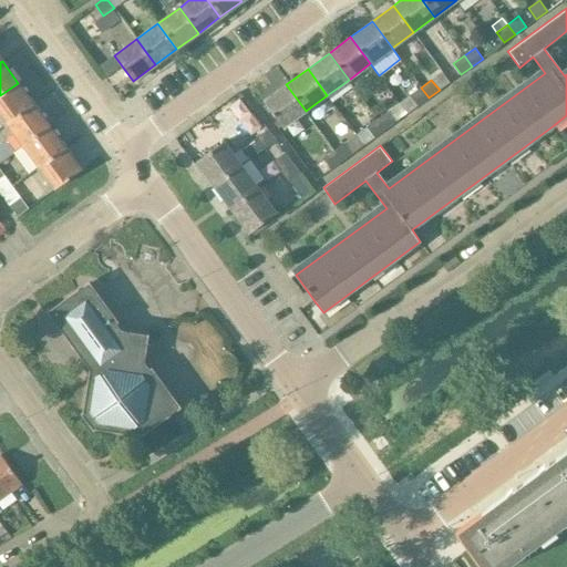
[(0,113),(8,124),(34,104),(18,83),(0,95),(0,113)]
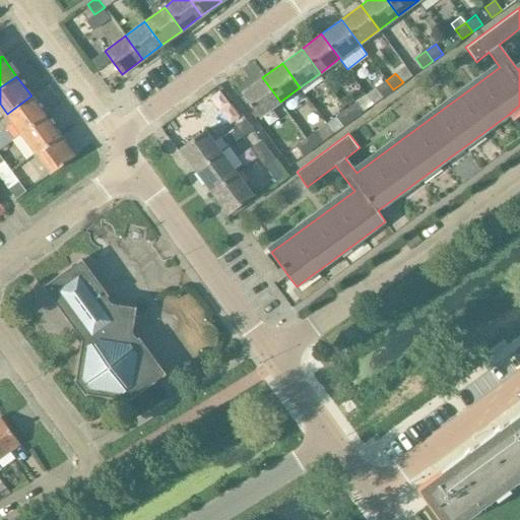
[(260,117),(280,102),(262,77),(242,92),(260,117)]
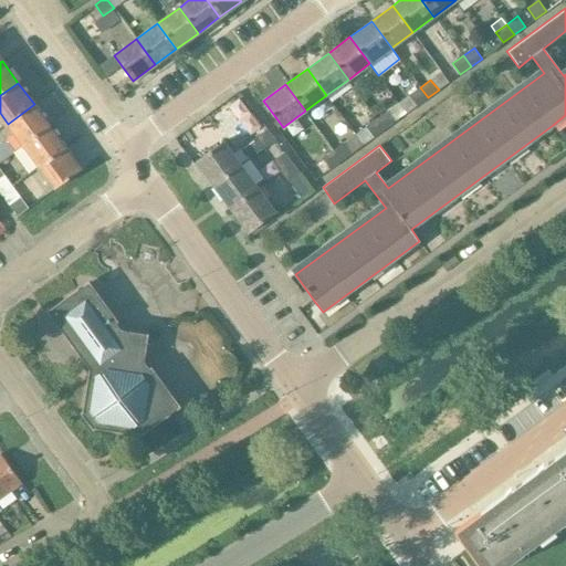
[(417,105),(428,97),(420,87),(409,95),(417,105)]
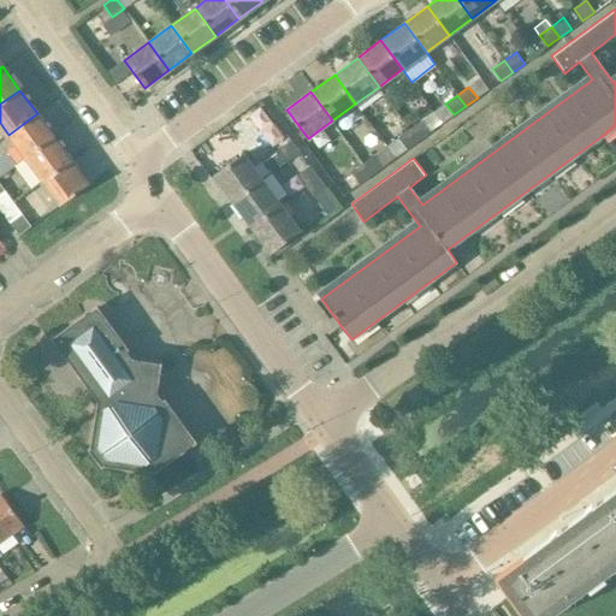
[(25,158),(54,137),(37,113),(9,135),(25,158)]
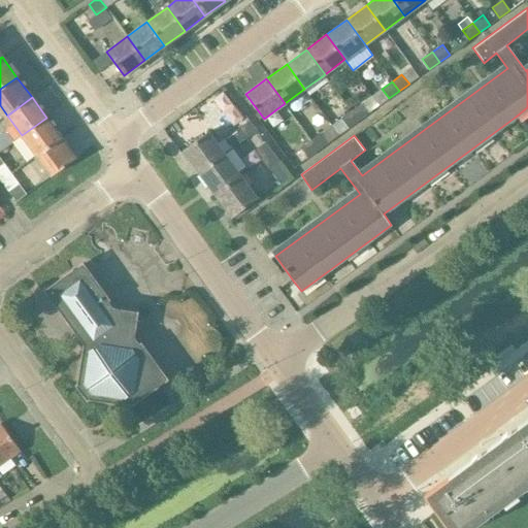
[(352,110),(359,121),(369,113),(362,103),(352,110)]
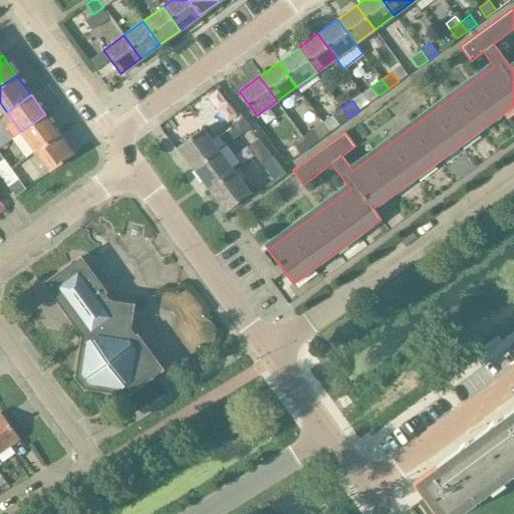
[(339,124),(349,117),(342,107),(332,114),(339,124)]
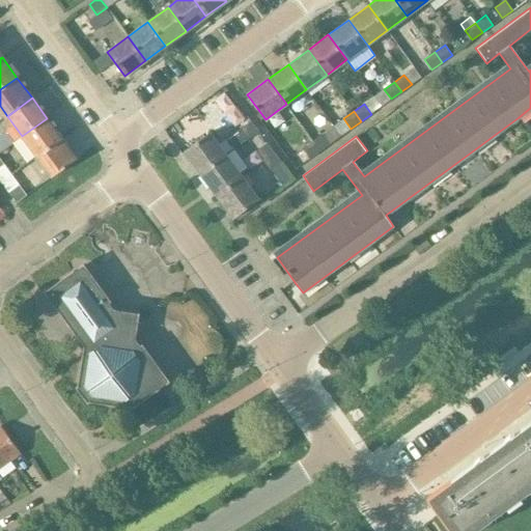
[(36,157),(61,138),(47,118),(22,136),(36,157)]
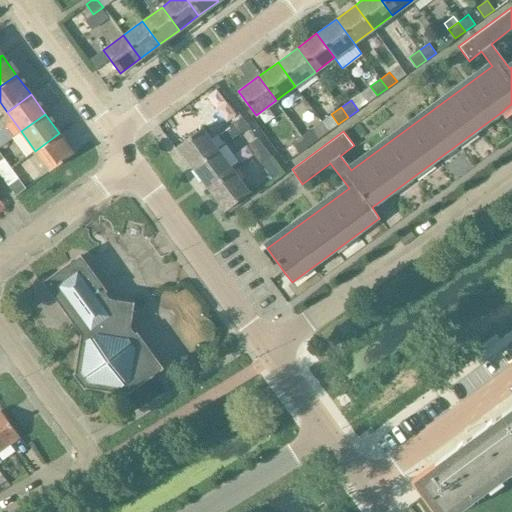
[(249,126),(242,117),(219,133),(227,143),(249,126)]
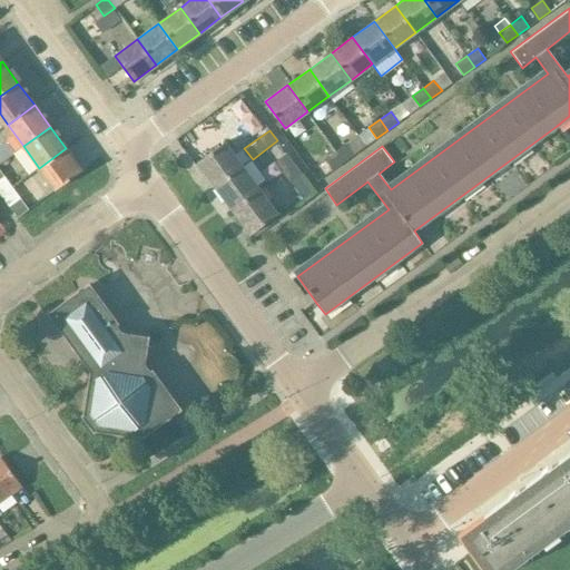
[(197,163),(215,186),(243,166),(225,141),(197,163)]
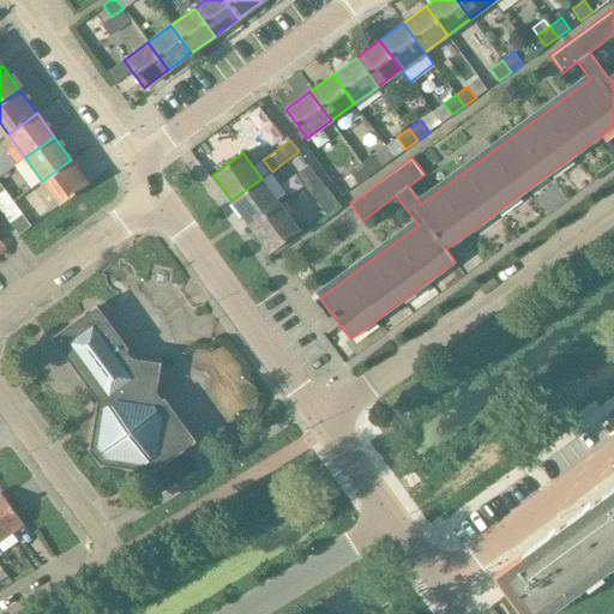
[(362,163),(371,175),(383,167),(373,155),(362,163)]
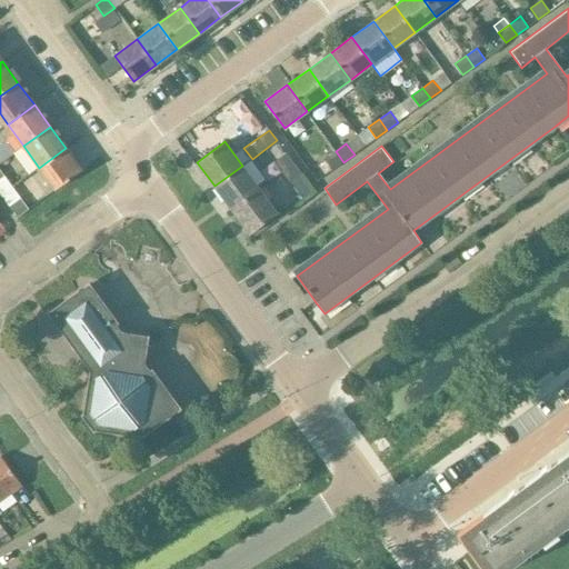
[(66,148),(39,168),(56,190),(82,170),(66,148)]
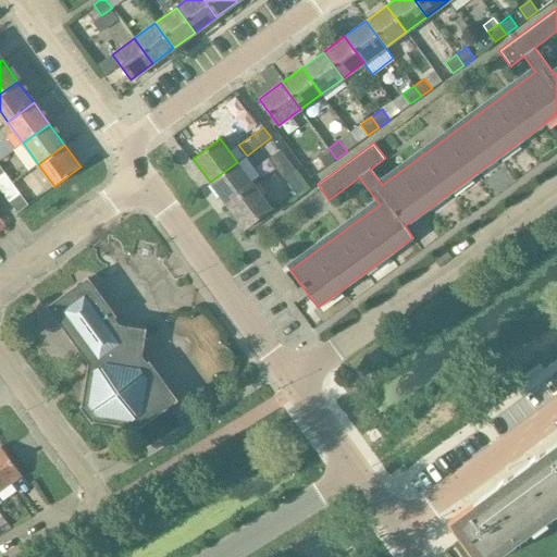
[(325,166),(336,159),(329,148),(318,156),(325,166)]
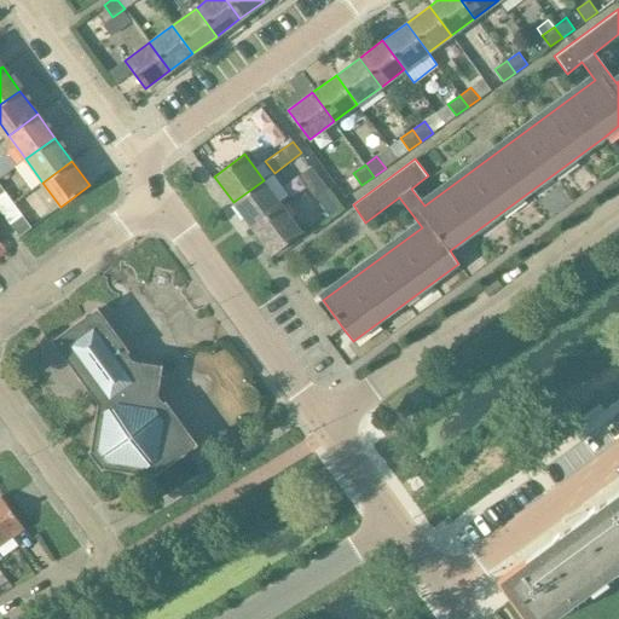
[(308,186),(320,178),(312,167),(300,175),(308,186)]
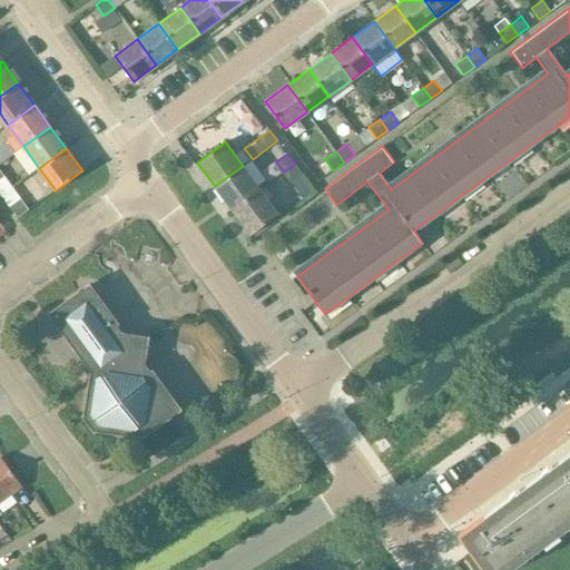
[(303,175),(295,164),(284,172),(292,183),(303,175)]
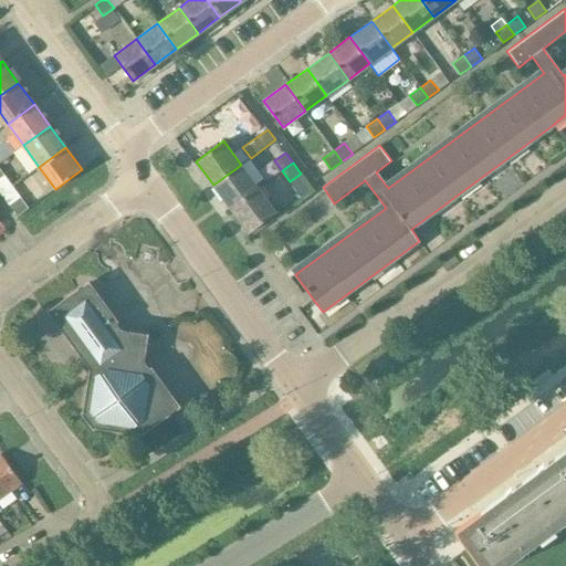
[(230,209),(258,188),(241,165),(213,185),(230,209)]
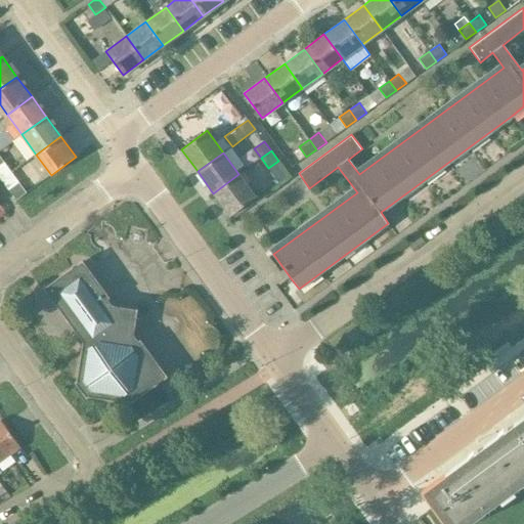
[(238,174),(213,193),(229,215),(230,214),(254,197),(255,197),(238,174)]
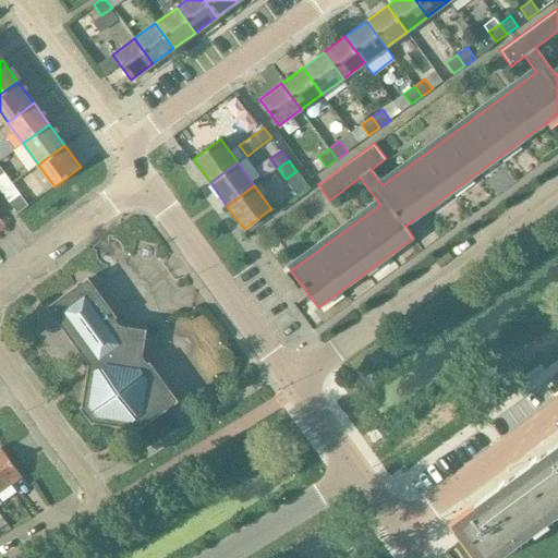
[(21,194),(10,202),(17,213),(28,205),(21,194)]
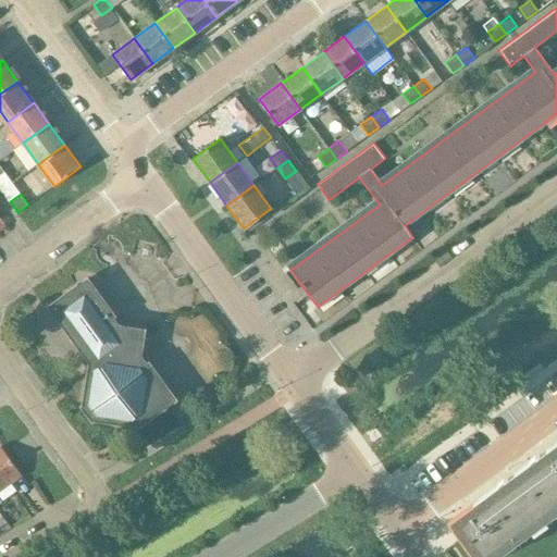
[(270,209),(245,227),(249,233),(274,214),(270,209)]
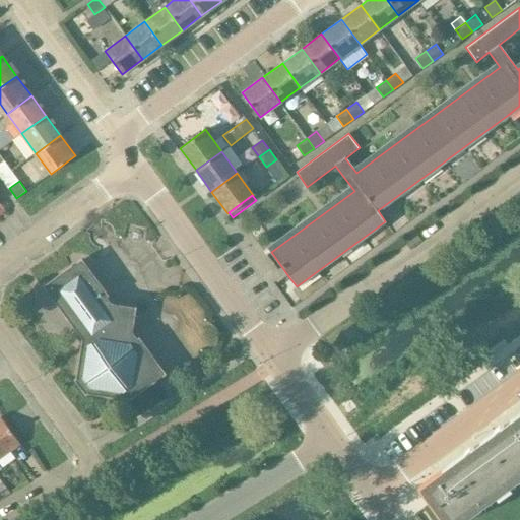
[(112,300),(81,258),(47,283),(83,335),(74,376),(85,391),(127,394),(129,396),(165,371),(133,328),(136,307),(112,300)]
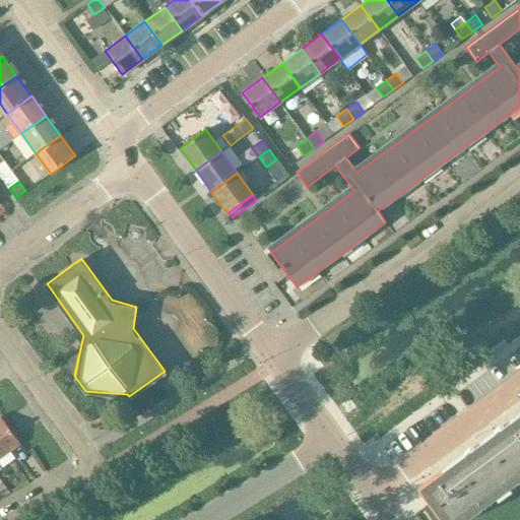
[(0,418),(0,456),(18,444),(0,418)]
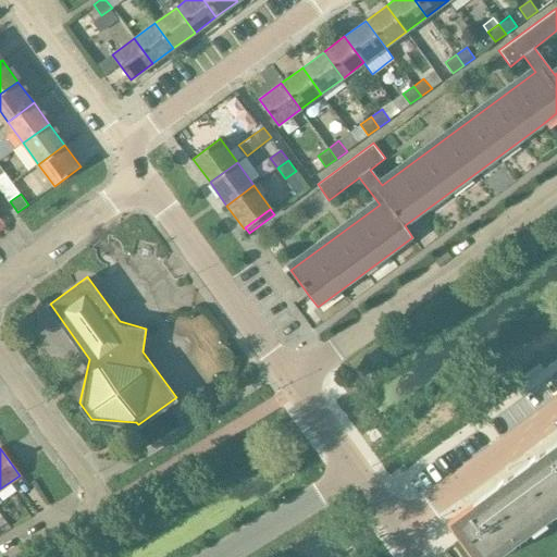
[(556,450),(453,528),(474,556),(490,556),(556,508),(556,450)]
